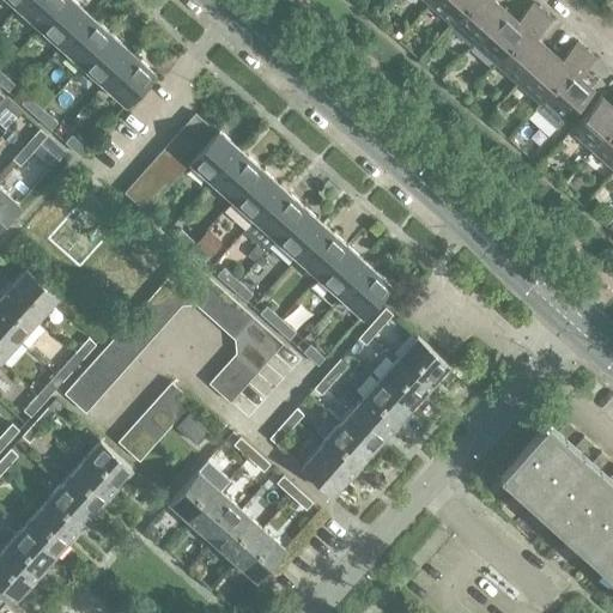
[(59,0),(19,0),(16,6),(37,25),(59,0)]
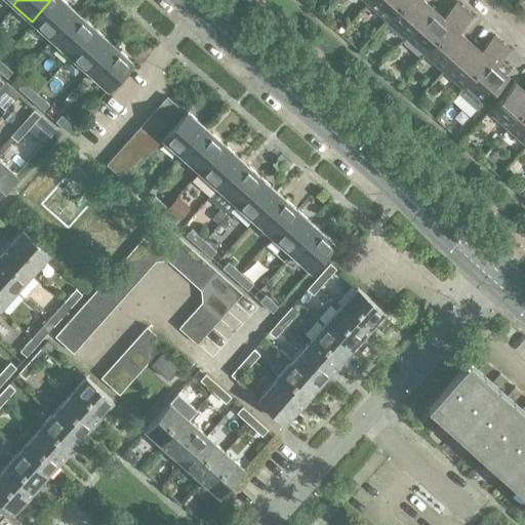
[(74,10),(63,0),(50,0),(32,22),(49,38),(74,10)]
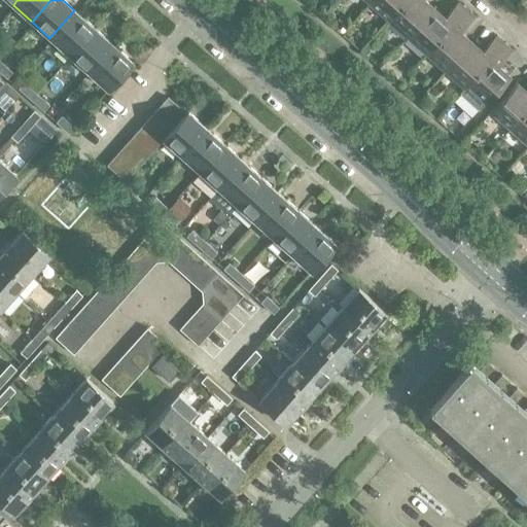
[(372,0),(370,3),(389,20),(406,0),(372,0)]
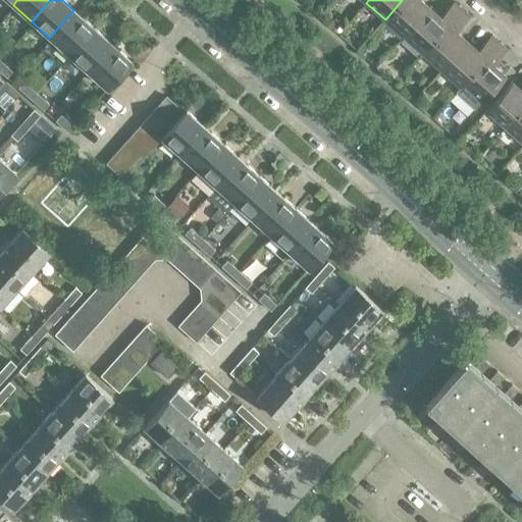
[(402,0),(385,19),(404,36),(430,7),(422,0),(402,0)]
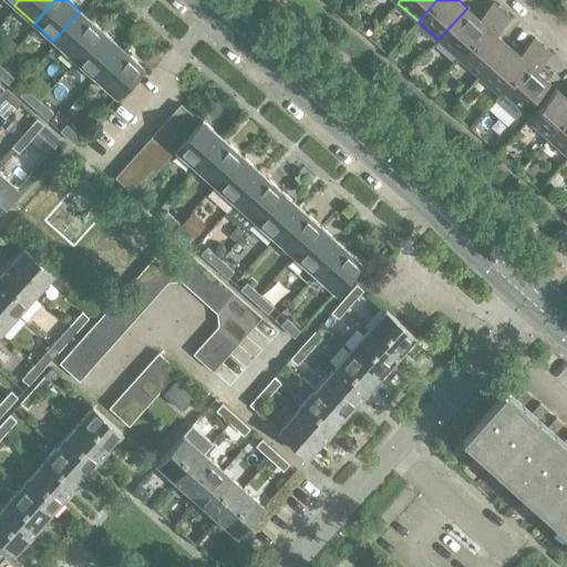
[(467,8),(439,39),(459,58),(502,10),(493,2),(478,18),(467,8)]
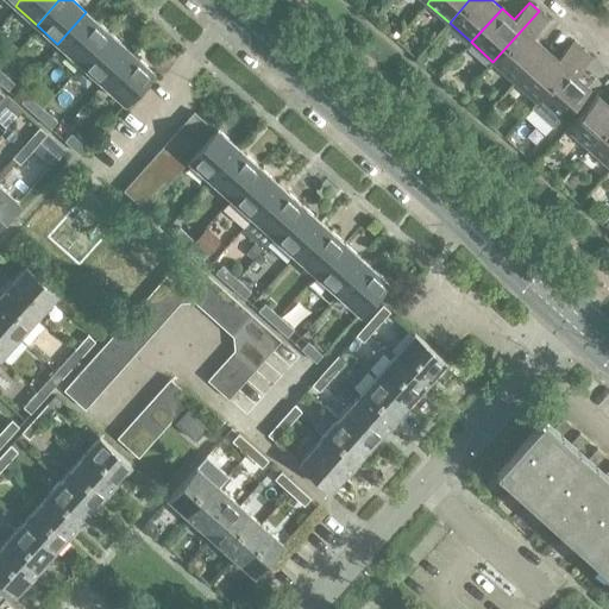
[(539,11),(493,62),(515,81),(545,48),(533,36),(548,19),(539,11)]
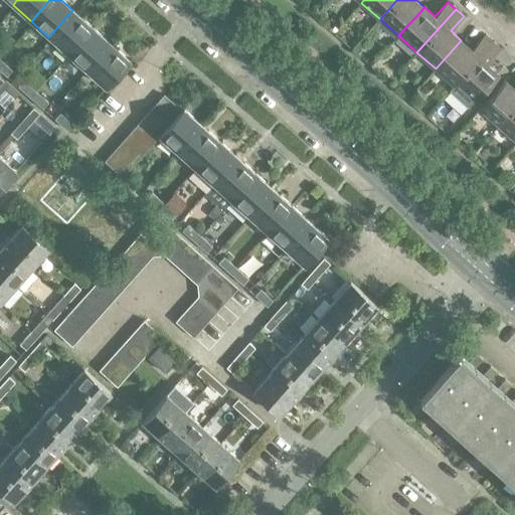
[(91,26),(72,10),(48,37),(66,53),(91,26)]
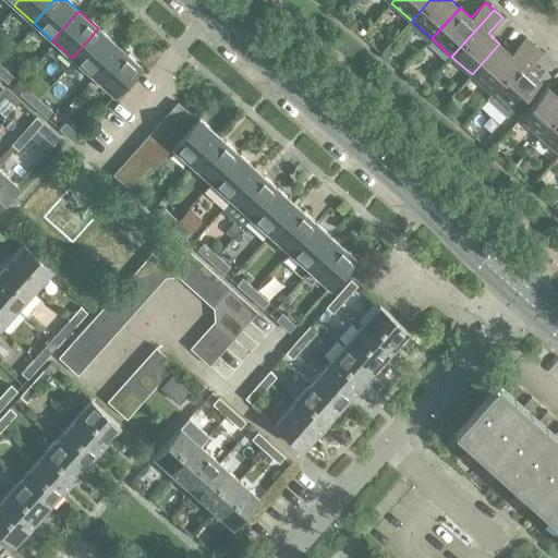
[(118,46),(98,28),(72,58),(92,75),(118,46)]
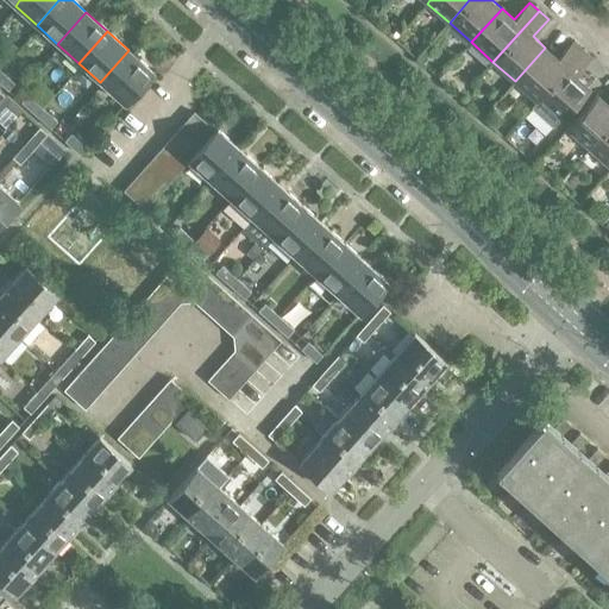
[(545,48),(515,81),(537,101),(583,50),(573,42),(558,58),(545,48)]
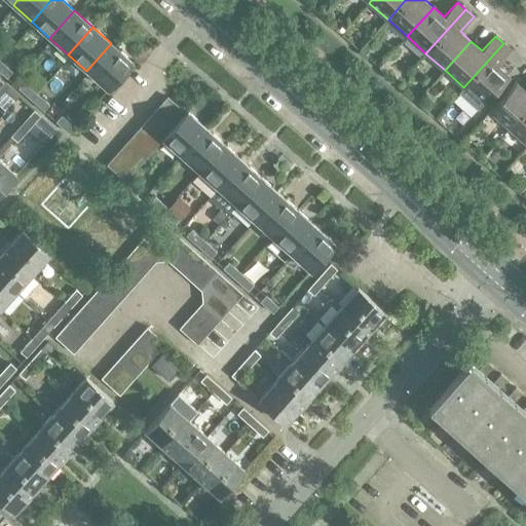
[(130,61),(111,43),(86,71),(106,87),(130,61)]
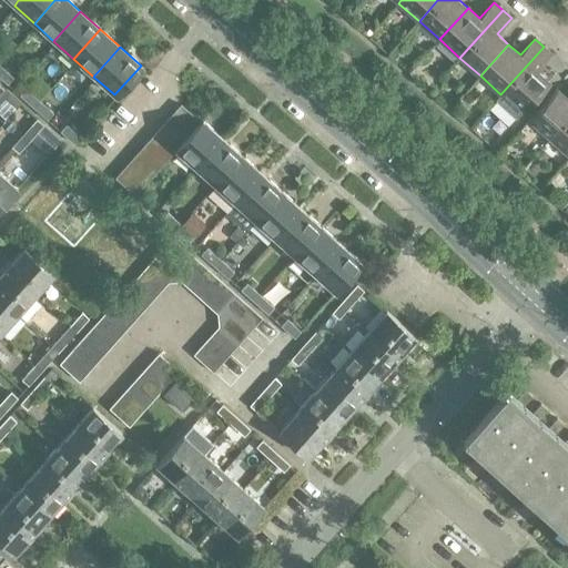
[(544,47),(500,94),(501,94),(505,91),(525,110),(550,81),(538,70),(551,54),(544,47)]
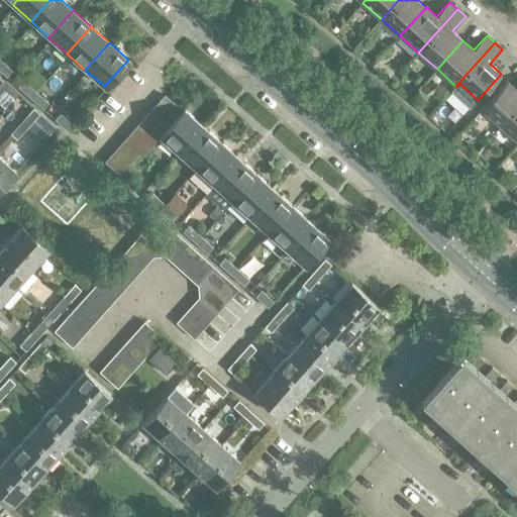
[(0,59),(0,70),(6,76),(12,70),(0,59)]
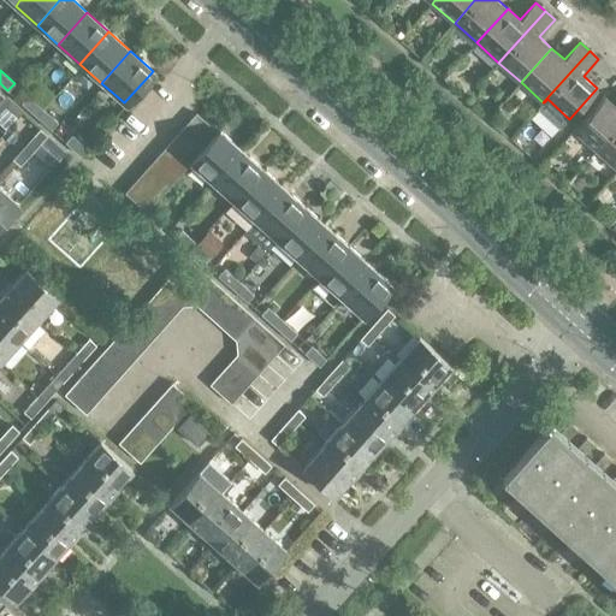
[(28,95),(21,104),(34,114),(41,107),(28,95)]
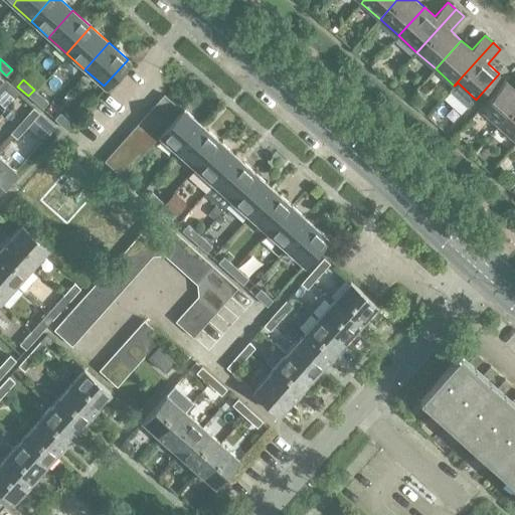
[(514,88),(506,80),(480,109),(499,126),(514,108),(514,88)]
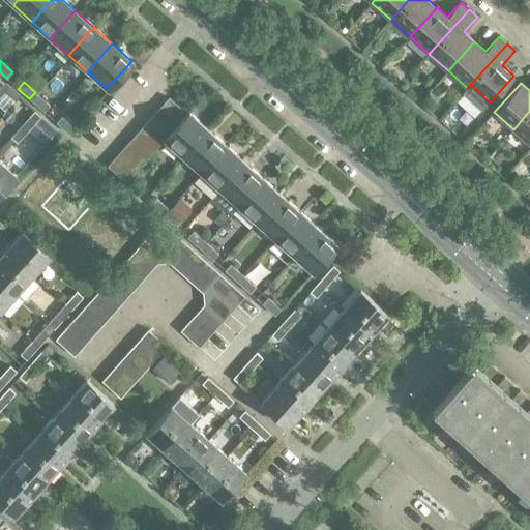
[(35,92),(29,98),(43,112),(50,105),(35,92)]
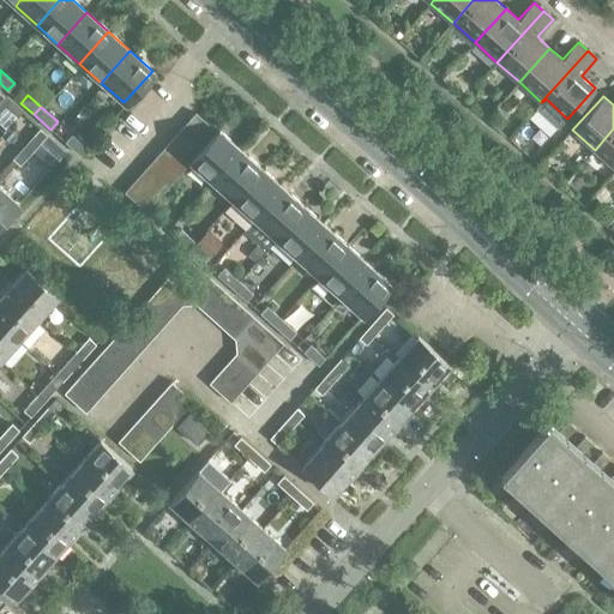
[(193,112),(185,122),(205,140),(214,131),(193,112)]
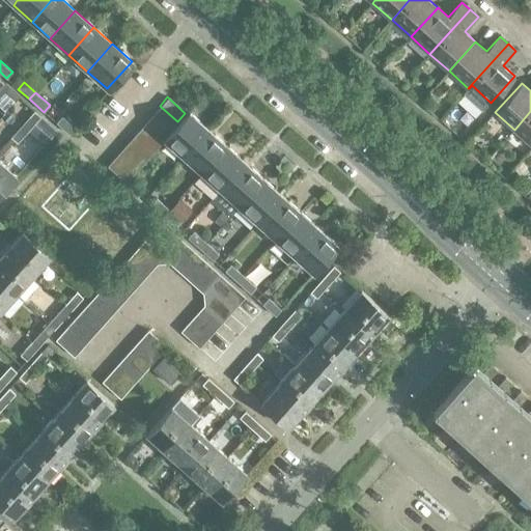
[(160,106),(151,114),(170,131),(177,121),(160,106)]
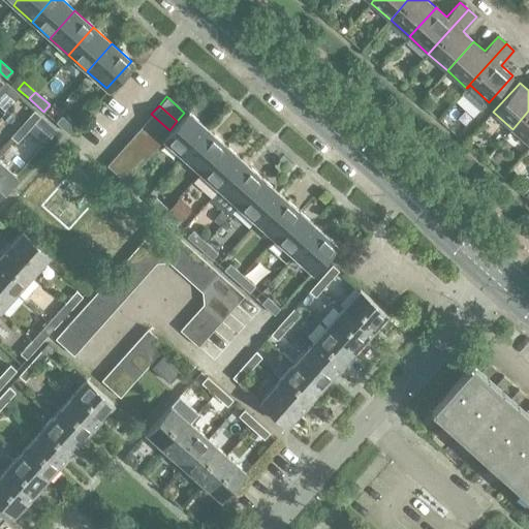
[(29,129),(40,116),(34,110),(23,123),(29,129)]
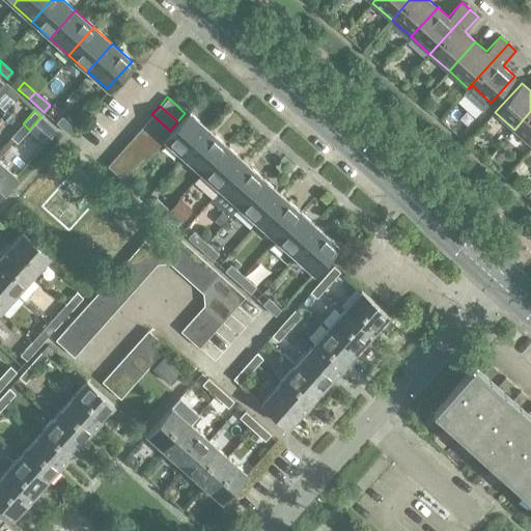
[(187,110),(185,113),(177,121),(170,131),(163,139),(180,156),(206,128),(187,110)]
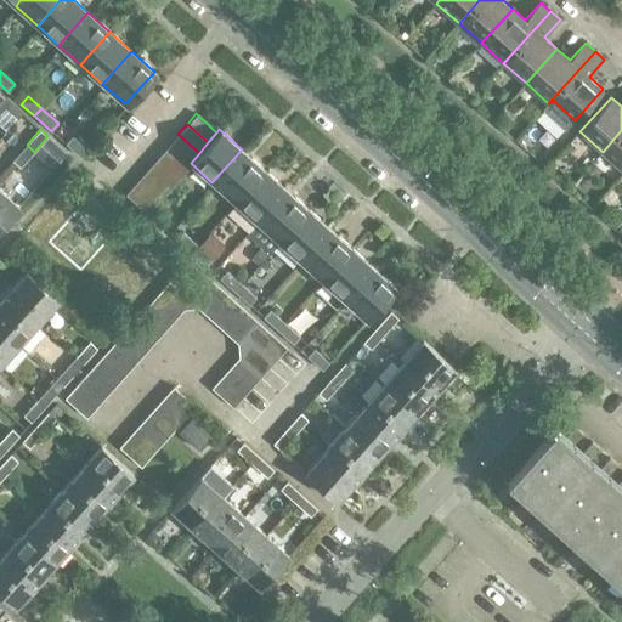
[(621,130),(603,152),(621,168),(621,130)]
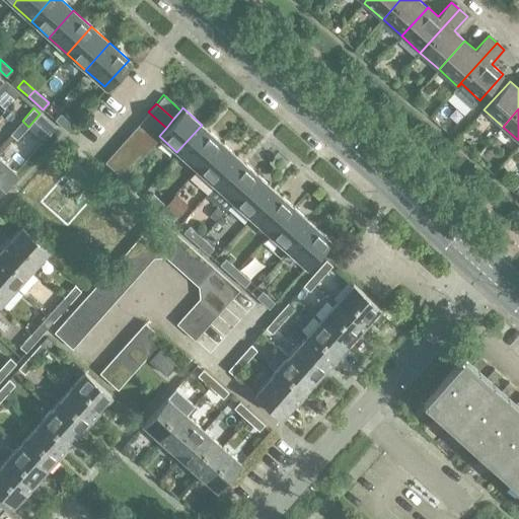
[(148,112),(141,120),(159,136),(166,128),(148,112)]
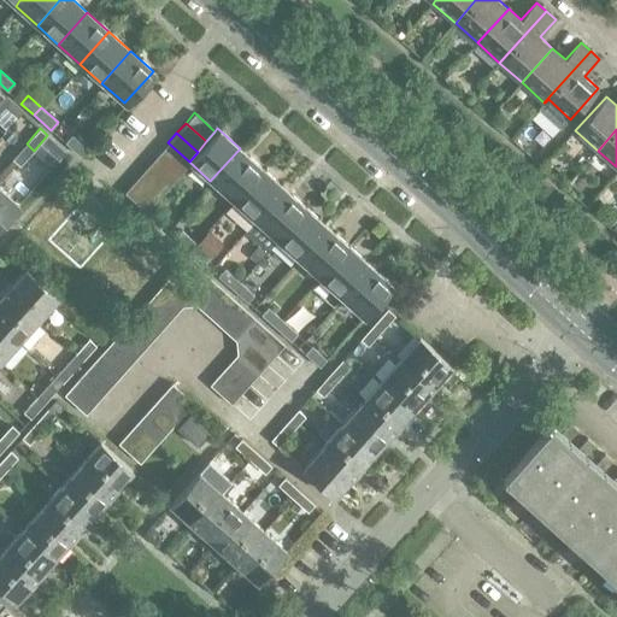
[(80,156),(82,154),(87,148),(71,134),(65,142),(80,156)]
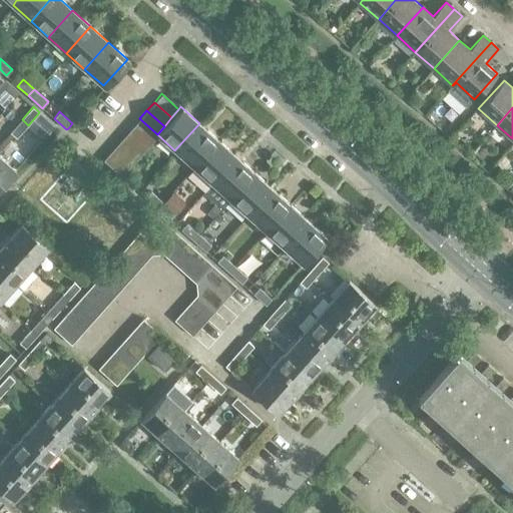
[(139,118),(132,126),(149,142),(157,134),(139,118)]
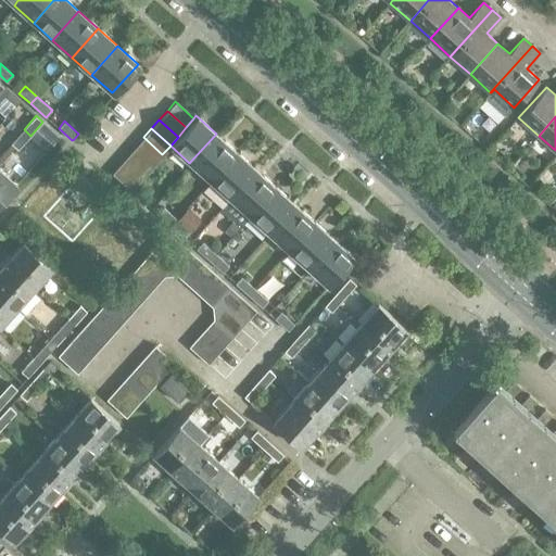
[(30,136),(24,129),(11,143),(19,150),(30,136)]
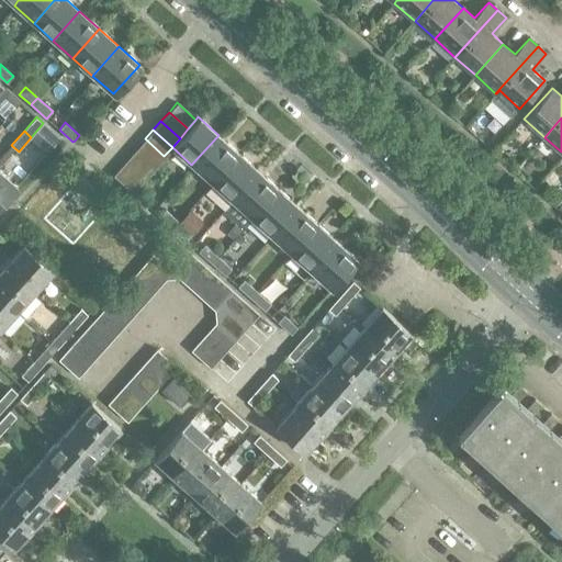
[(218,135),(191,165),(211,182),(238,153),(218,135)]
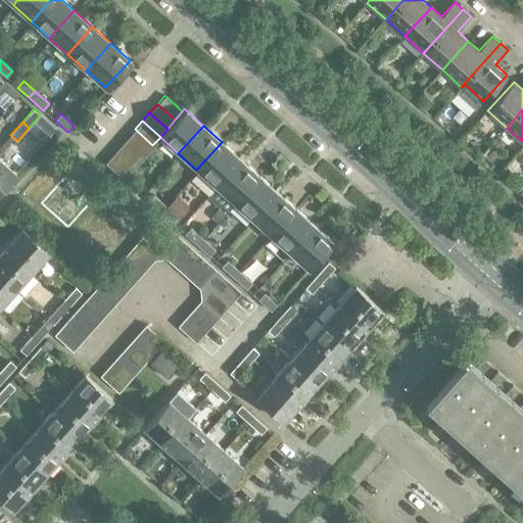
[(135,129),(127,137),(145,153),(152,145),(135,129)]
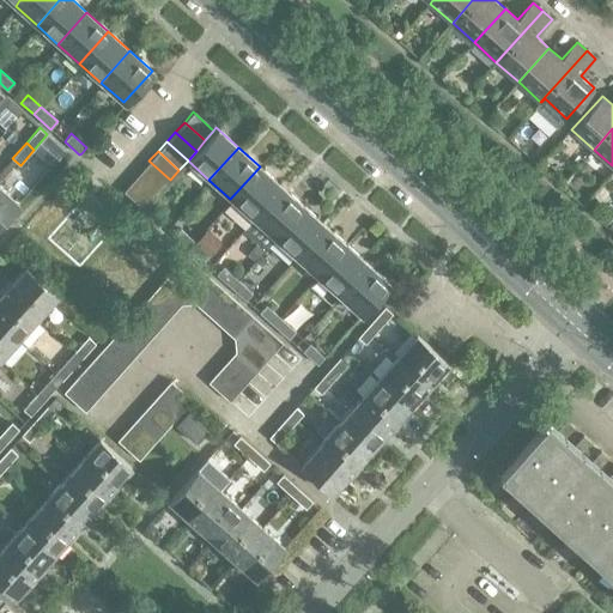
[(149,161),(140,170),(162,189),(170,180),(149,161)]
